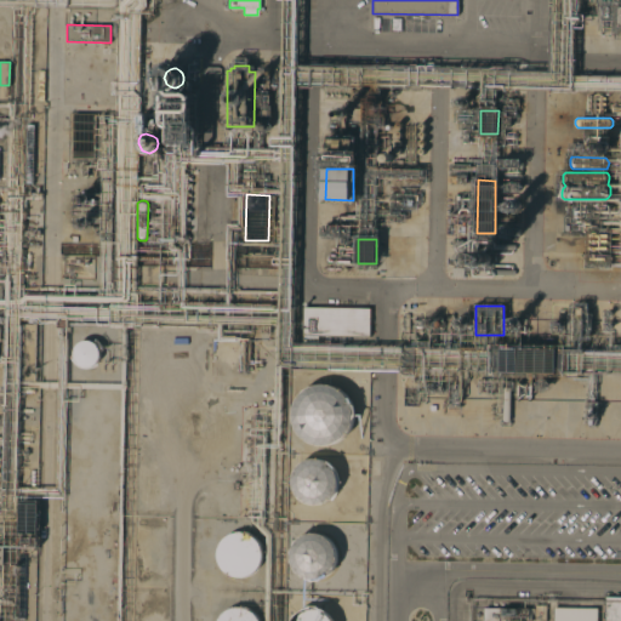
[(370,308),(369,337),(302,335),(303,307),(370,308)]
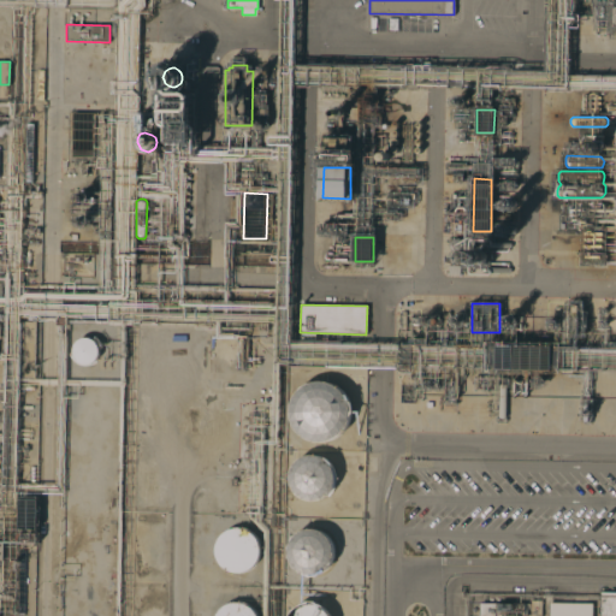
[(569,314),(572,314),(573,304),(580,304),(579,337),(569,337),(569,314)]
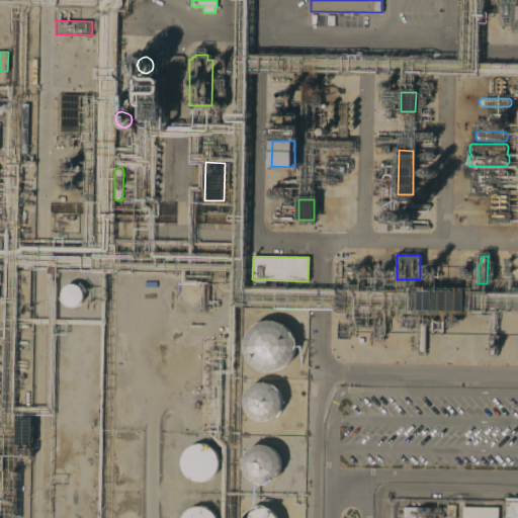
[(29,317),(3,317),(3,323),(0,322),(0,265),(4,265),(4,270),(29,270),(29,317)]
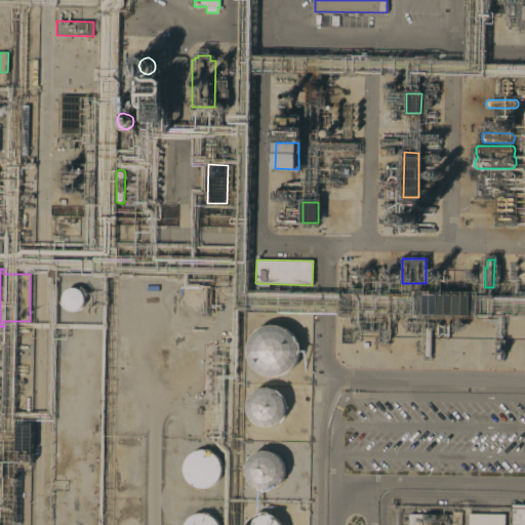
[(68,289),(73,288),(76,288),(80,290),(82,293),(83,295),(84,298),(84,303),(82,306),(80,308),(77,310),(74,310),(70,310),(67,308),(65,307),(63,303),(63,299),(63,295),(65,292),(68,289)]
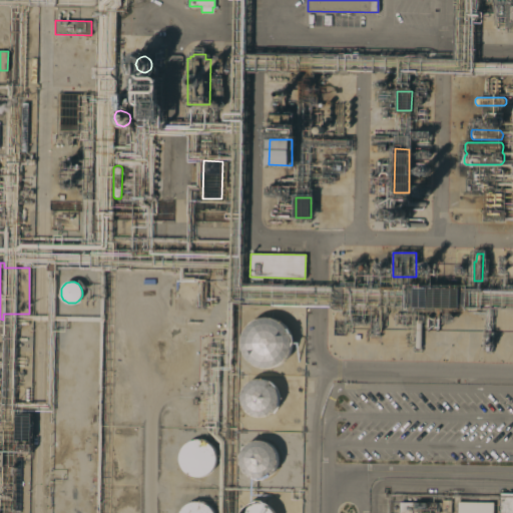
[(414,308),(414,285),(459,286),(459,309),(414,308)]
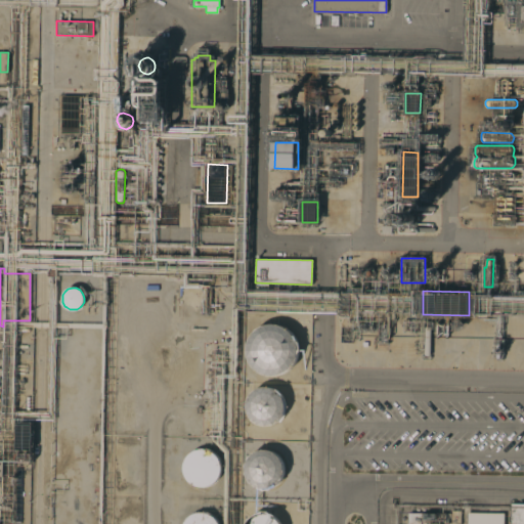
[(274,378),(269,377),(261,374),(254,368),(250,360),(248,351),(250,343),(251,339),(257,332),(265,326),(273,325),(278,325),(287,329),(294,335),(298,342),(300,351),(299,360),(294,367),(291,372),(284,376),(274,378)]
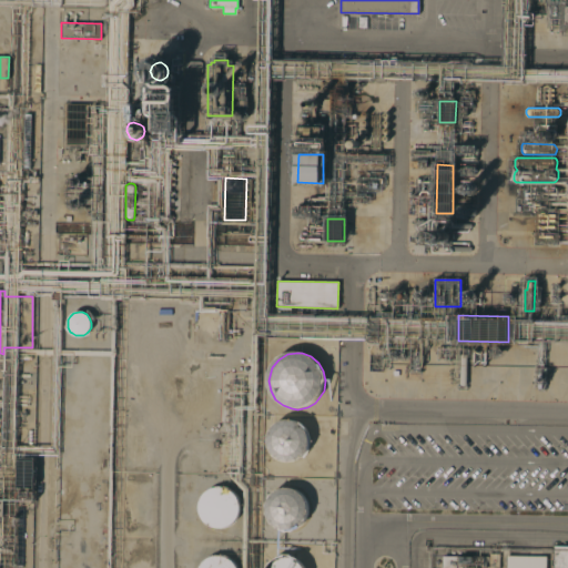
[(291,462),(287,462),(280,459),(274,456),(271,449),(269,443),(270,435),(273,428),(275,426),(281,422),(288,421),(292,421),(298,423),(304,427),(308,433),(310,440),(310,447),(306,454),(301,458),(294,462),(291,462)]
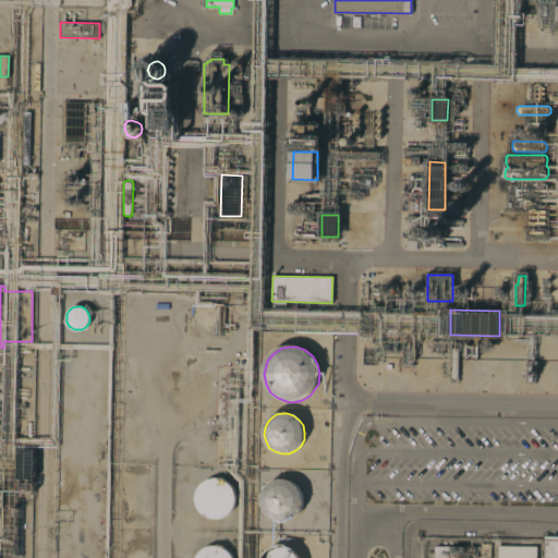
[(17,452),(34,452),(34,480),(16,480),(17,452)]
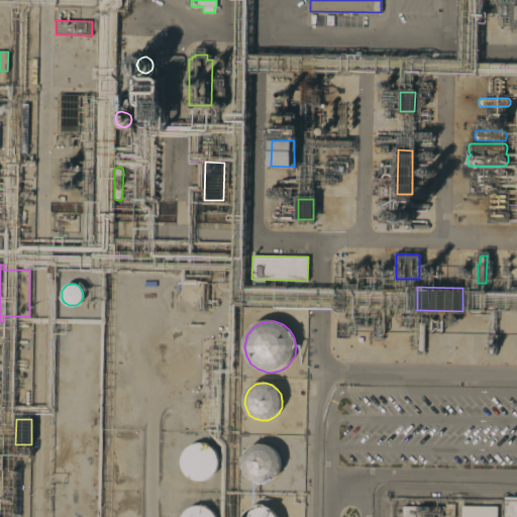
[(200,481),(196,481),(190,479),(186,475),(183,469),(182,462),(182,459),(184,453),(186,450),(191,446),(197,444),(203,444),(209,446),(214,450),(216,453),(218,459),(218,467),(215,472),(211,477),(206,480),(200,481)]
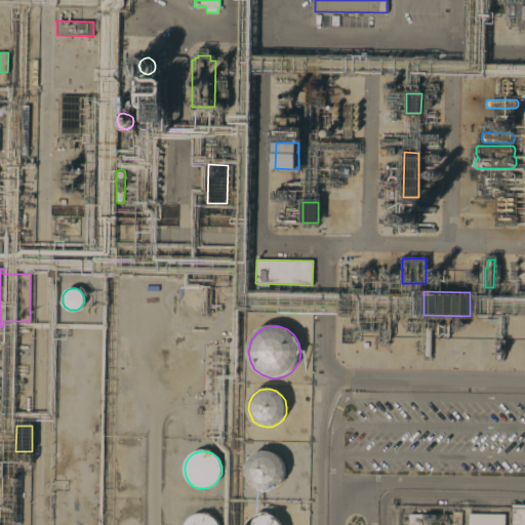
[(256,488),(250,482),(247,478),(246,473),(246,467),(248,461),(253,454),(260,451),(269,451),(277,454),(282,461),(284,470),(284,474),(283,479),(278,485),(273,489),(270,491),(264,491),(256,488)]
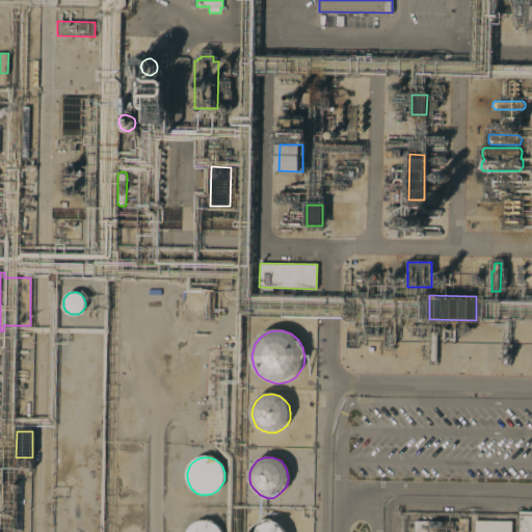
[(517,531),(519,511),(531,511),(531,531),(517,531)]
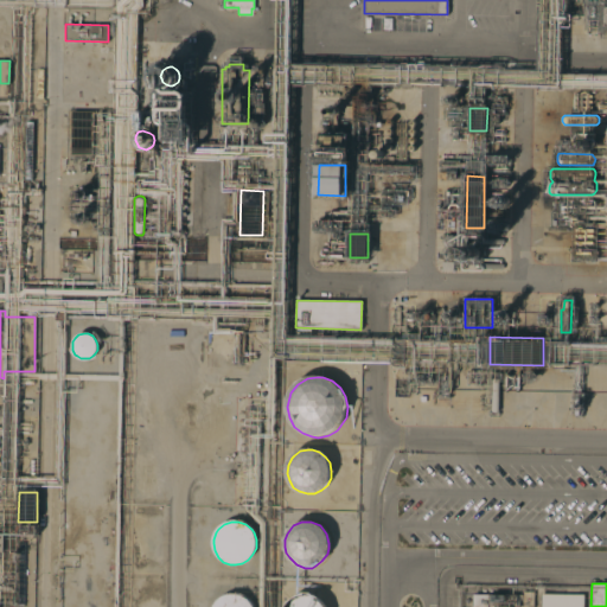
[(534,606),(523,606),(523,592),(534,592),(534,606)]
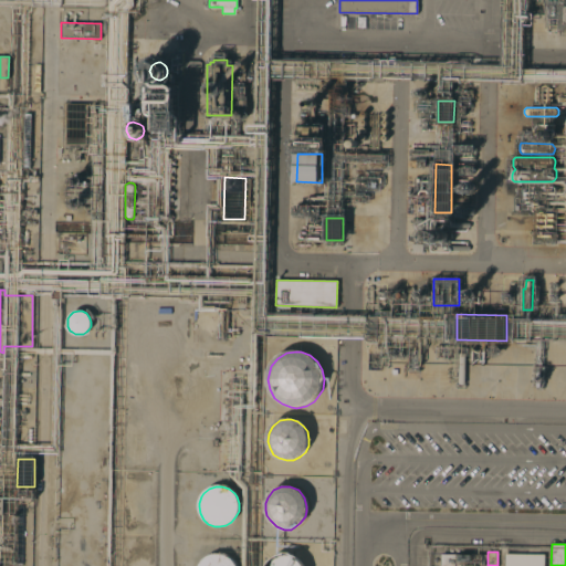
[(198,565),(200,562),(206,557),(212,554),(219,553),(223,554),(230,556),(234,562),(237,565),(198,565)]
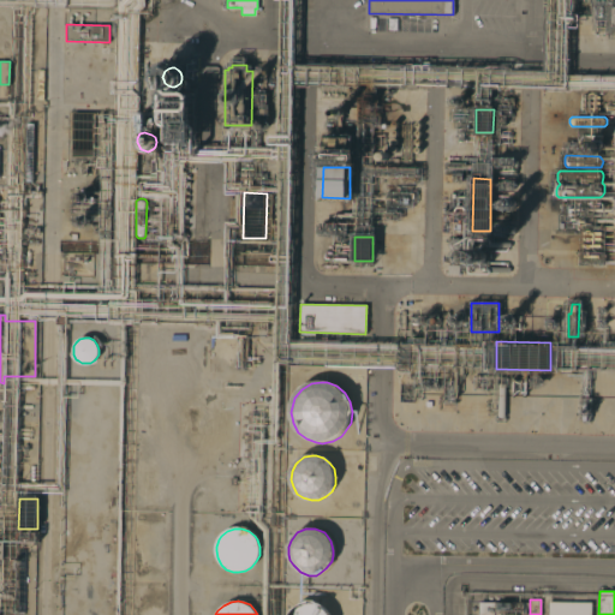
[(290,614),(291,613),(296,608),(302,603),(308,601),(316,601),(326,610),(329,614),(290,614)]
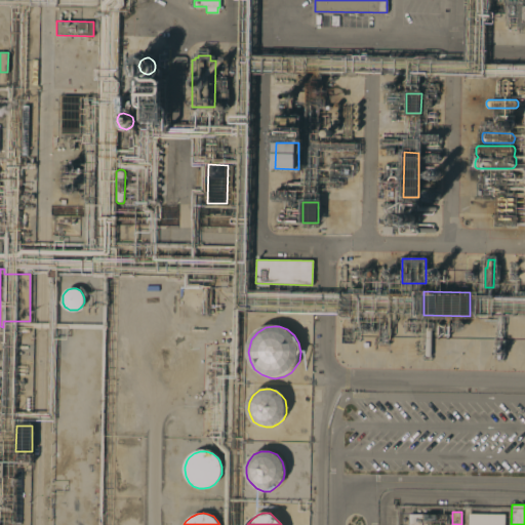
[(447,515),(447,524),(449,524),(409,524),(409,514),(447,515)]
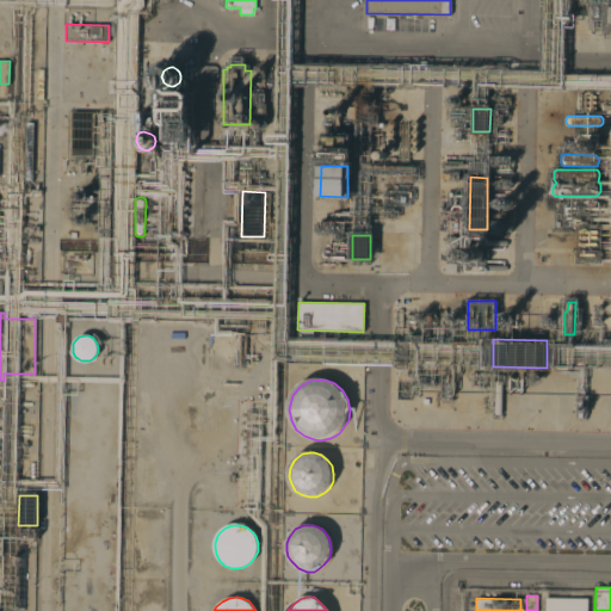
[(587,598),(587,610),(544,610),(545,598),(587,598)]
